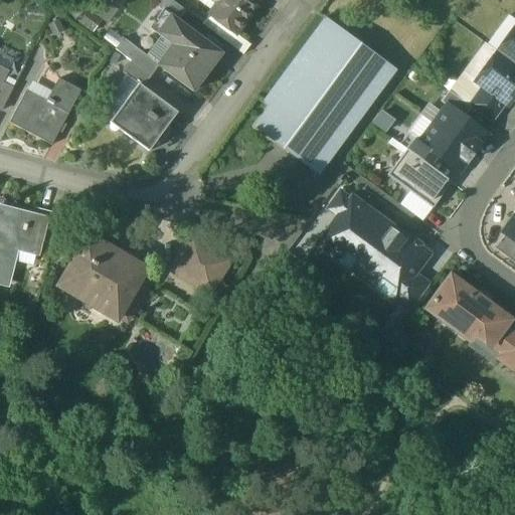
[(182,8),(172,0),(157,0),(154,4),(160,9),(161,8),(174,18),(182,8)]
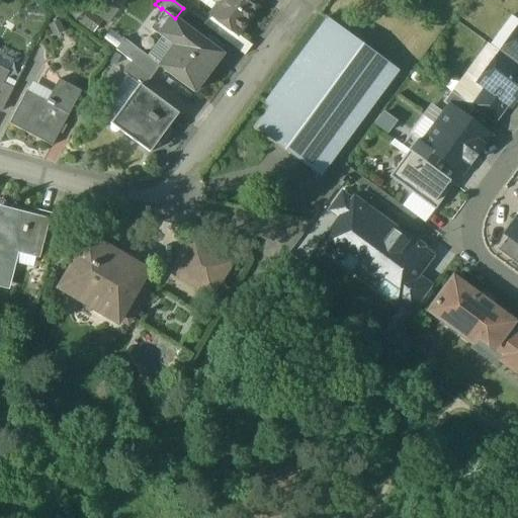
[(256,0),(216,0),(210,8),(207,12),(233,31),(256,0)]
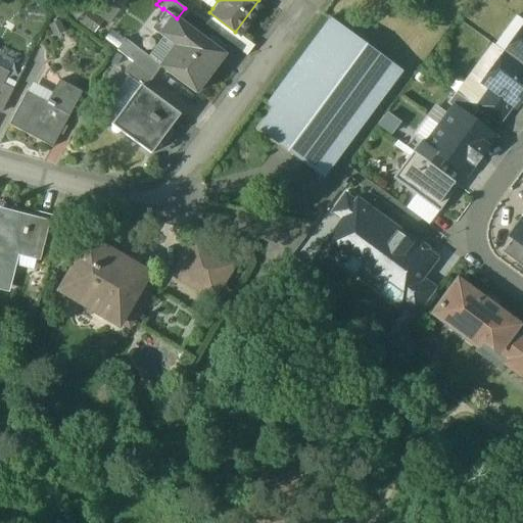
[(177,18),(163,8),(162,9),(149,28),(178,48),(162,68),(191,90),(216,58),(200,47),(205,40),(177,18)]
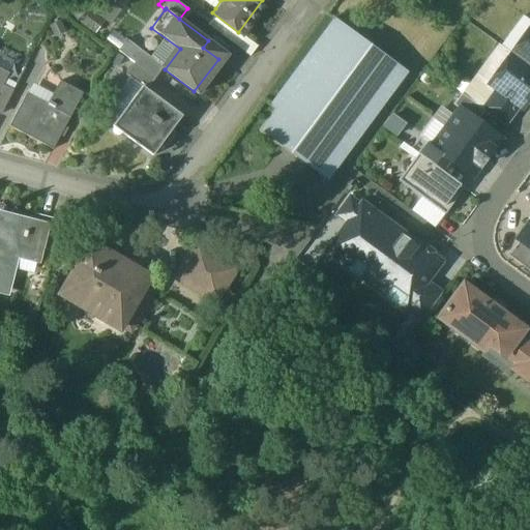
[(405,72),(332,19),(269,105),(275,110),(259,133),(325,180),(405,72)]
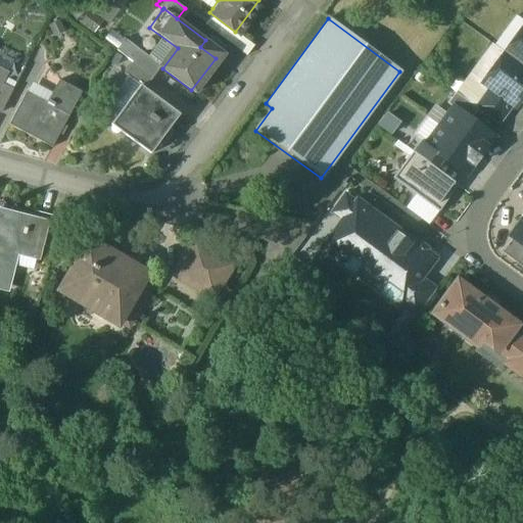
[(522,28),(516,38),(517,43),(508,55),(522,66),(522,28)]
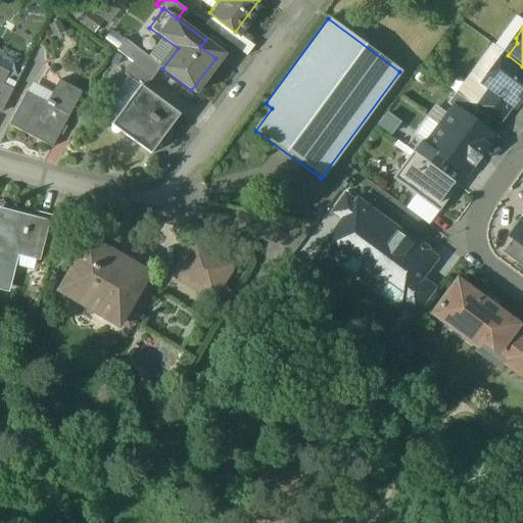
[(142,50),(124,36),(114,47),(133,61),(142,50)]
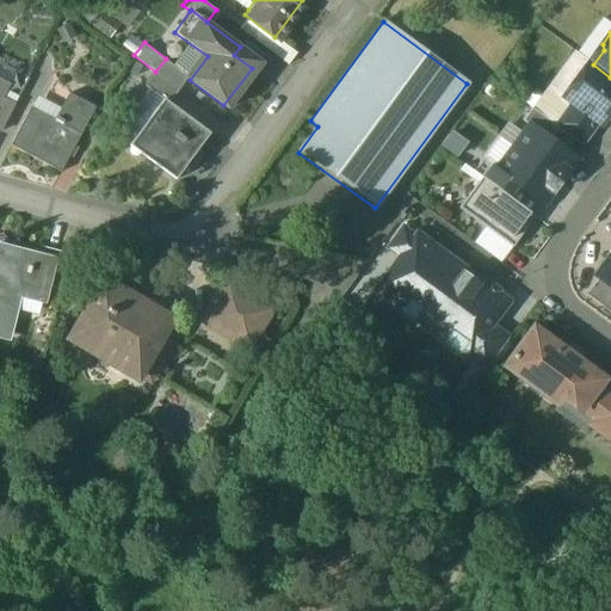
[(186,74),(166,59),(155,72),(177,87),(186,74)]
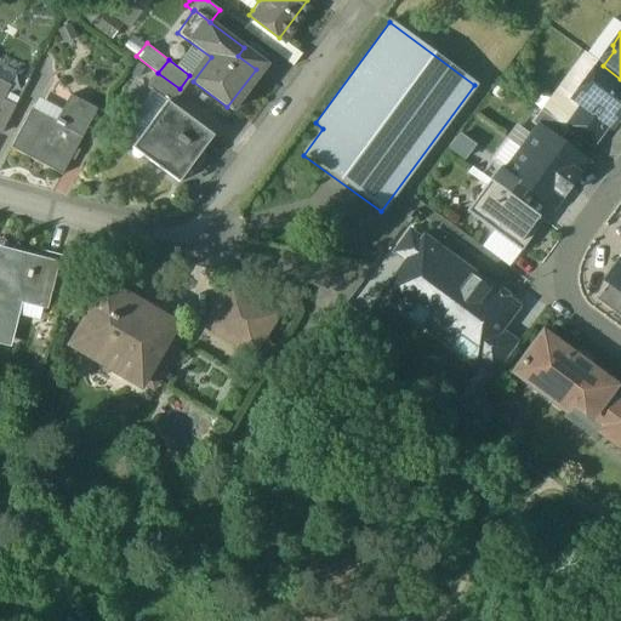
[(620,79),(603,66),(599,63),(573,98),(610,126),(613,127),(620,115),(620,79)]
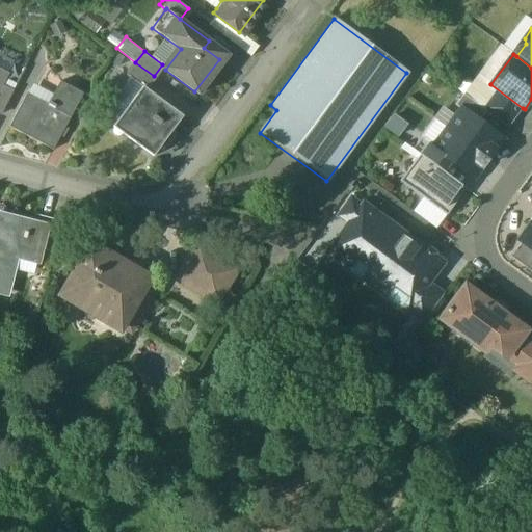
[(154,76),(135,62),(125,76),(139,86),(143,89),(154,76)]
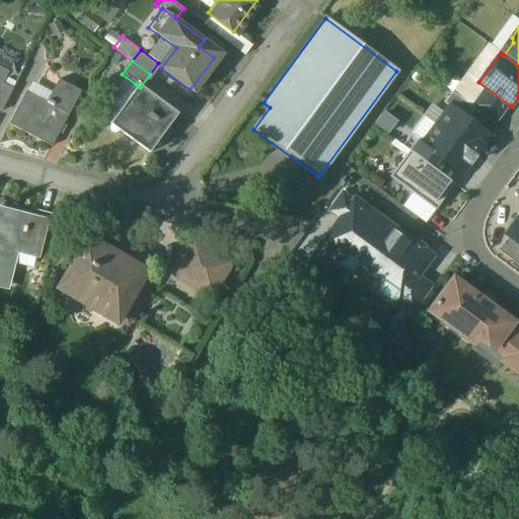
[(59,81),(49,65),(35,88),(51,96),(59,81)]
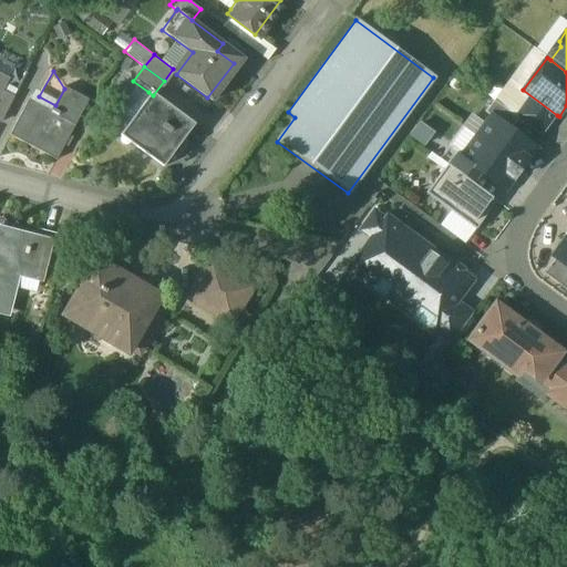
[(50,114),(29,103),(10,135),(55,161),(89,102),(65,89),(64,89),(55,105),(50,114)]
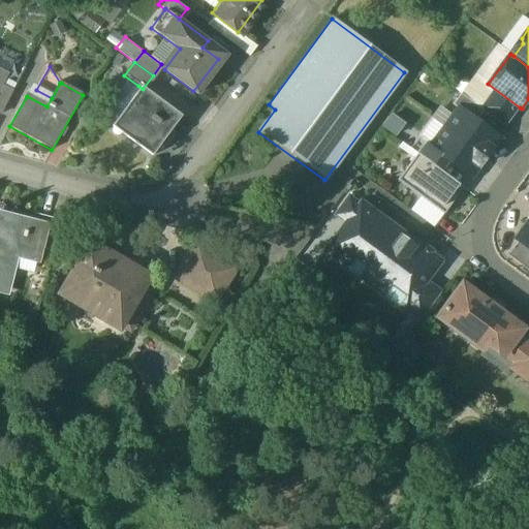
[(143,89),(138,86),(111,124),(149,152),(155,144),(160,148),(173,131),(167,127),(177,114),(143,89)]
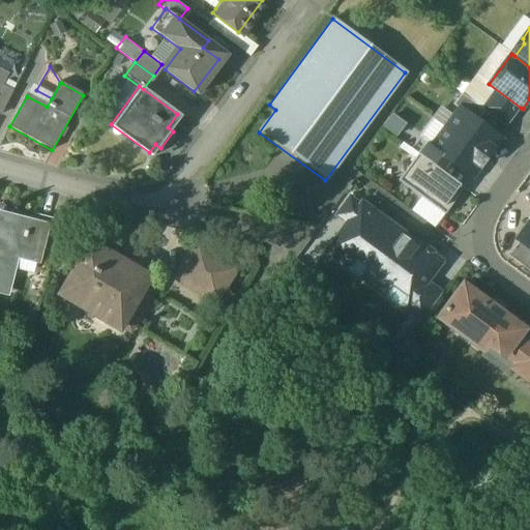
[(11,93),(0,87),(0,114),(1,115),(11,93)]
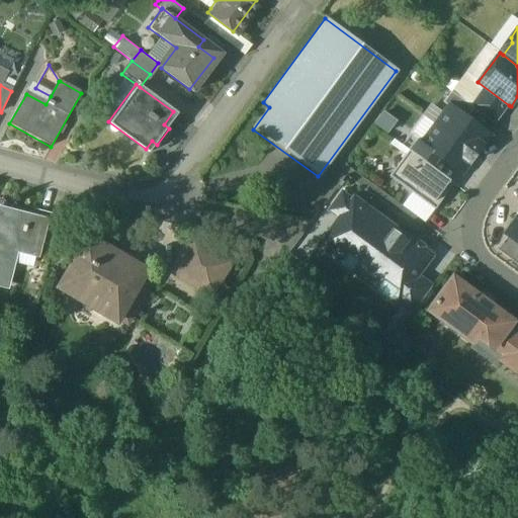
[(509,105),(484,86),(469,105),(473,108),(496,124),(509,105)]
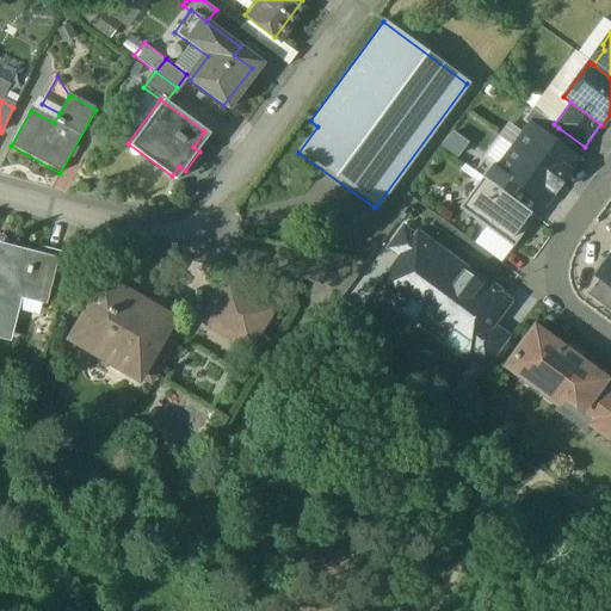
[(554,124),(532,109),(523,122),(530,127),(530,125),(550,140),(559,128),(554,124)]
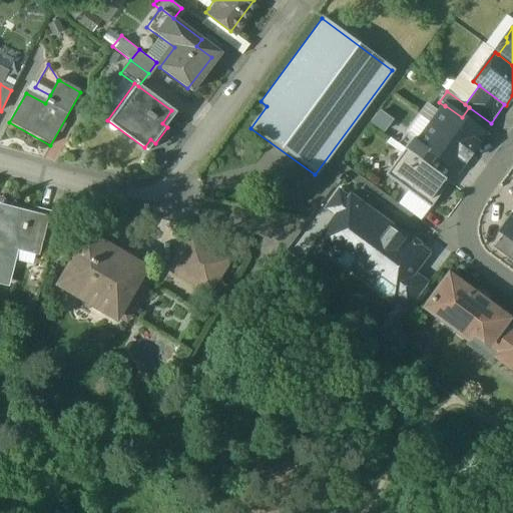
[(462,117),(445,105),(445,106),(431,124),(471,153),(485,134),(462,117)]
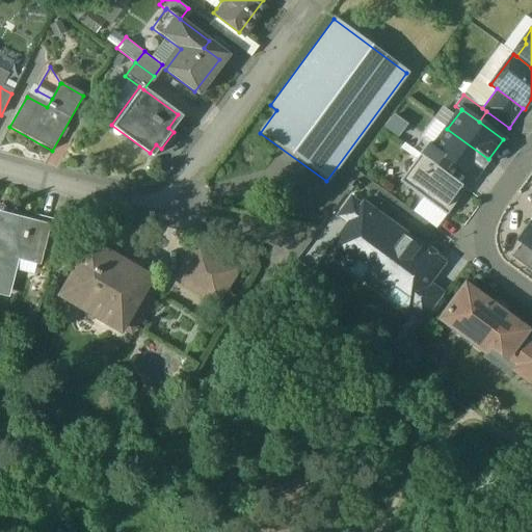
[(488,159),(447,129),(433,148),(432,149),(450,161),(474,179),(488,159)]
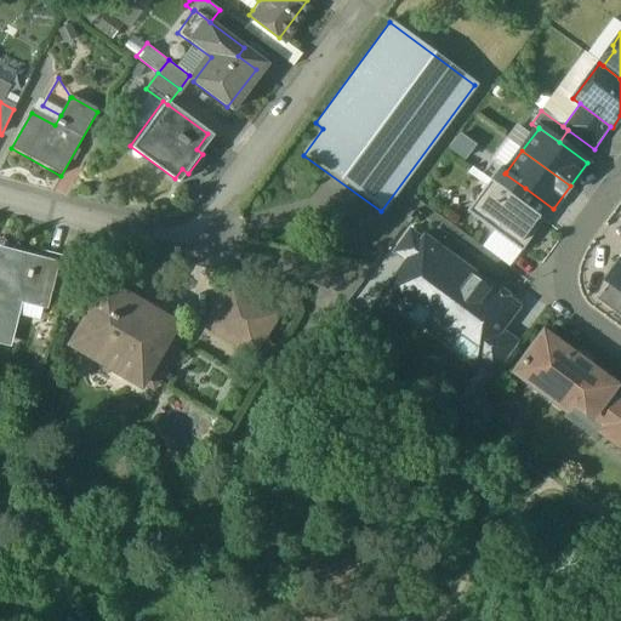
[(525,188),(505,174),(506,172),(491,161),(482,175),(490,181),(517,200),(525,188)]
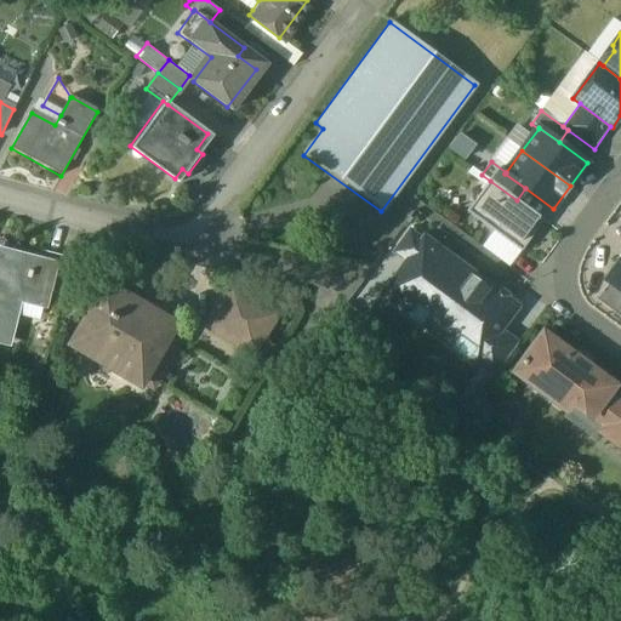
[(517,200),(490,181),(467,211),(522,251),(545,221),(517,200)]
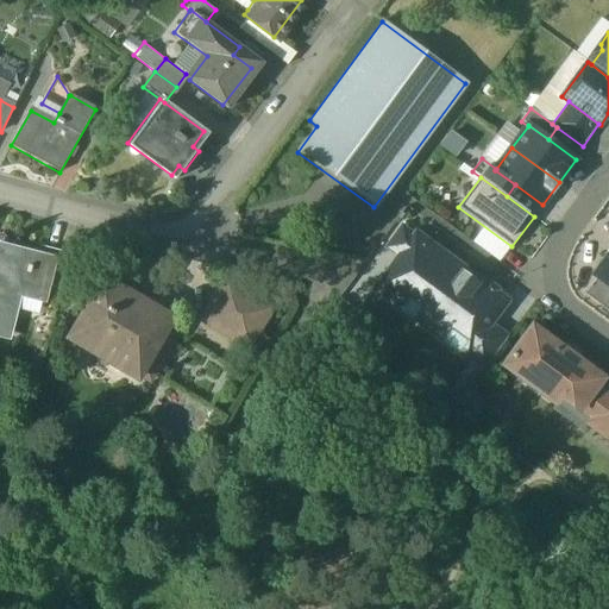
[(385,249),(399,258),(415,237),(402,227),(385,249)]
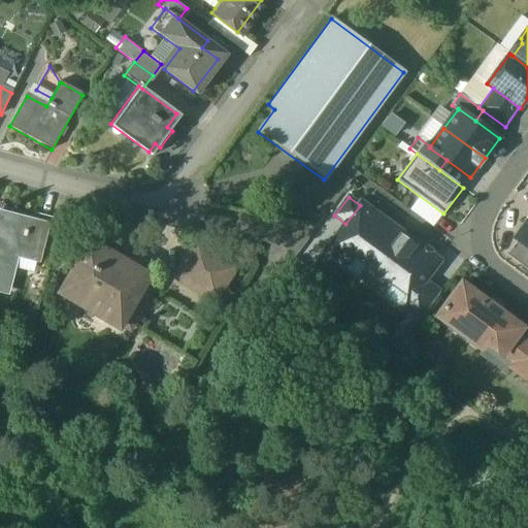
[(367,267),(396,229),(361,203),(360,205),(345,224),(326,251),(348,266),(354,258),(367,267)]
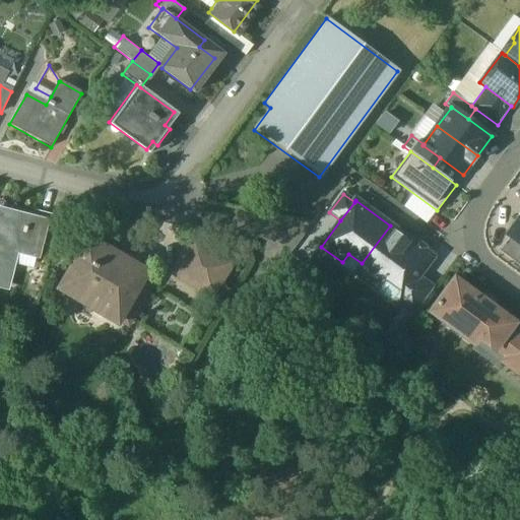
[(35,221),(0,212),(0,283),(4,285),(15,246),(37,252),(40,243),(45,224),(35,221)]
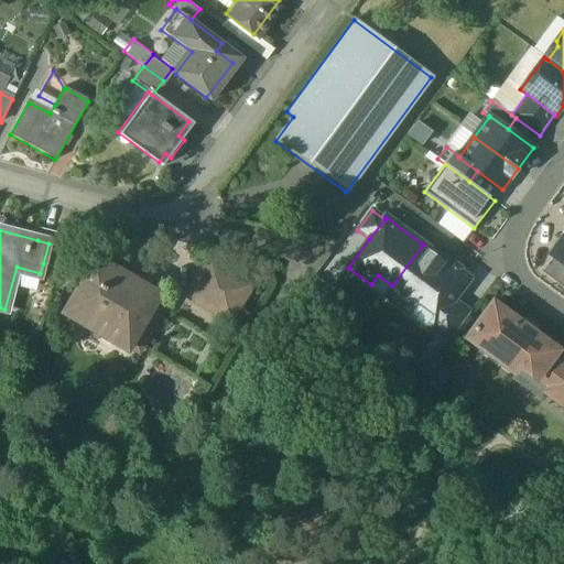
[(64,238),(40,232),(38,240),(49,243),(43,263),(56,267),(64,238)]
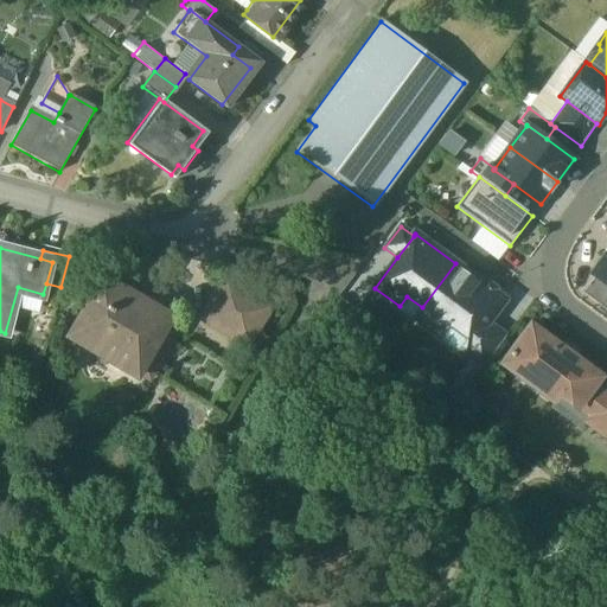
[(606,253),(592,274),(596,276),(606,285),(606,253)]
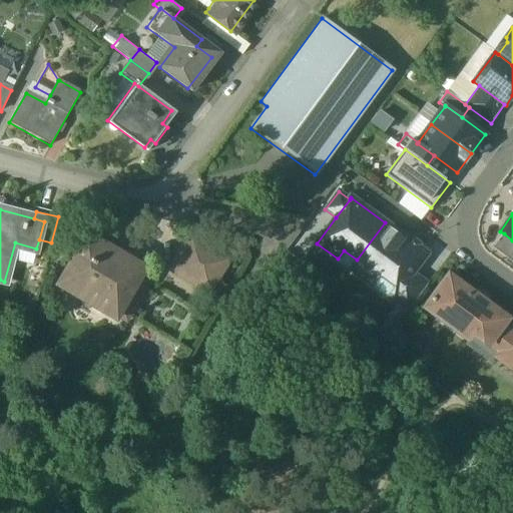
[(426,253),(385,222),(357,260),(351,269),(370,284),(377,274),(399,291),(412,273),(426,253)]
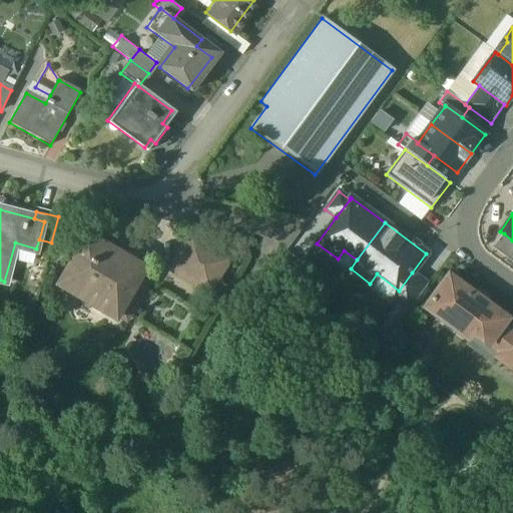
[(512,240),(504,233),(493,247),(512,263),(512,240)]
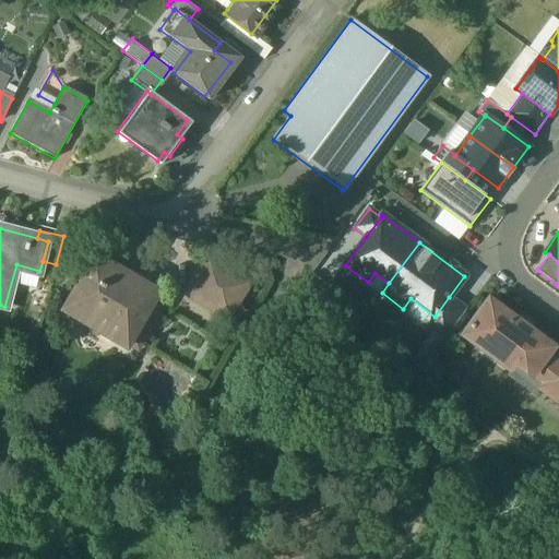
[(134,278),(97,257),(66,310),(130,348),(162,294),(147,286),(150,283),(137,275),(134,278)]
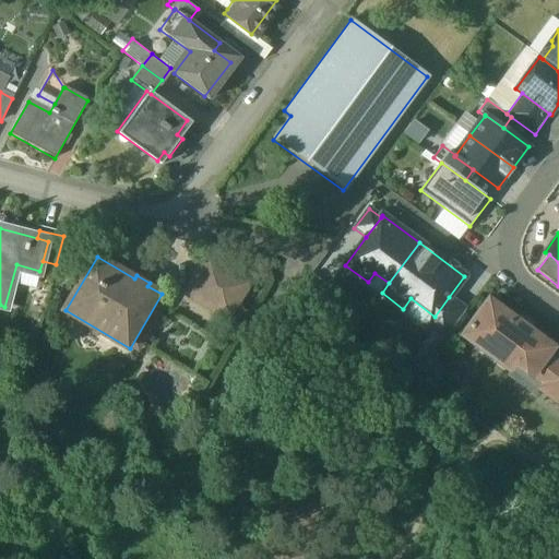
[(252,284),(210,259),(188,295),(229,321),(252,284)]
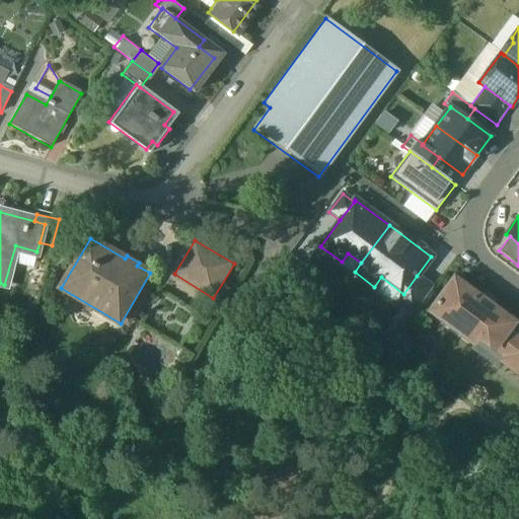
[(433,287),(417,276),(403,294),(396,303),(412,315),(433,287)]
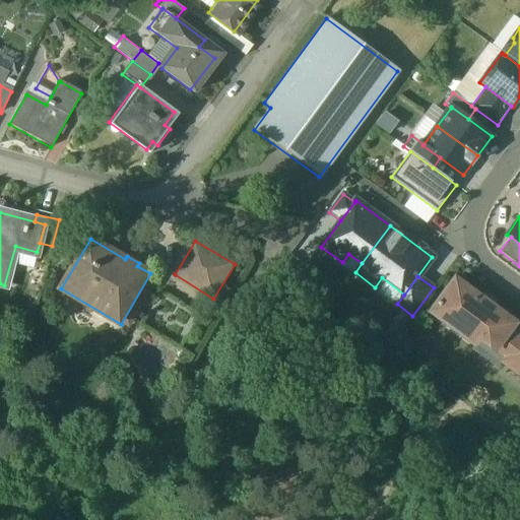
[(511,324),(455,282),(440,303),(438,302),(435,305),(437,307),(433,312),(472,340),(477,334),(495,346),(499,340),(506,331),(511,324)]
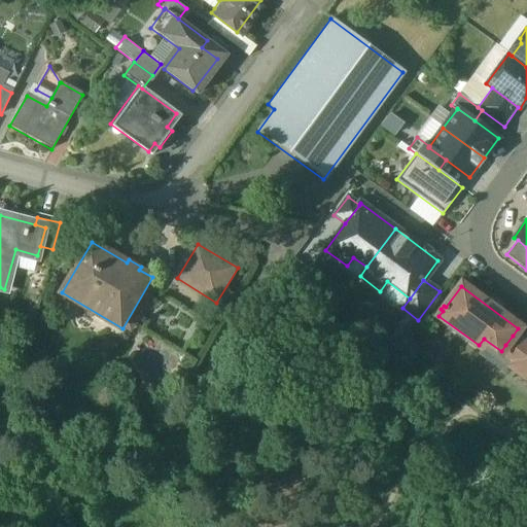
[(524,344),(513,336),(505,345),(517,354),(524,344)]
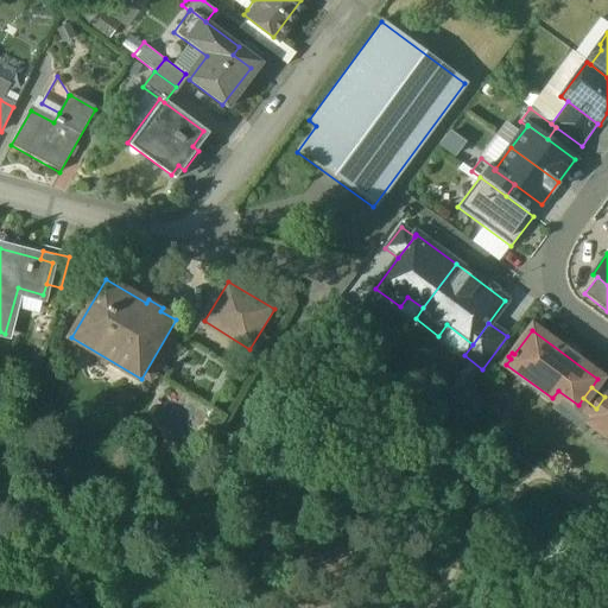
[(583,398),(578,405),(558,391),(552,398),(587,423),(596,409),(583,398)]
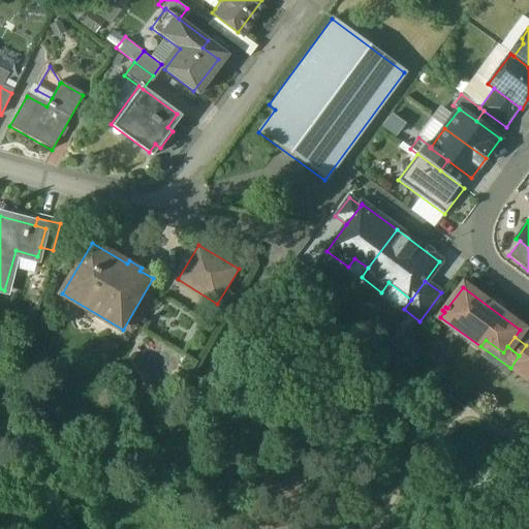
[(528,343),(526,345),(519,355),(510,368),(528,381),(528,343)]
